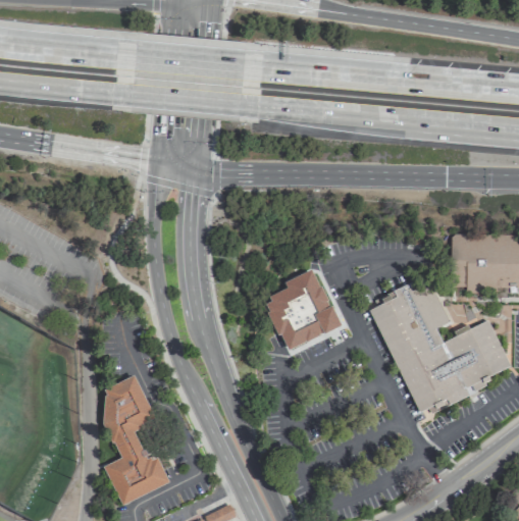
[(518,236),(455,232),(452,236),(457,284),(466,284),(466,291),(497,292),(497,287),(518,287),(518,236)]
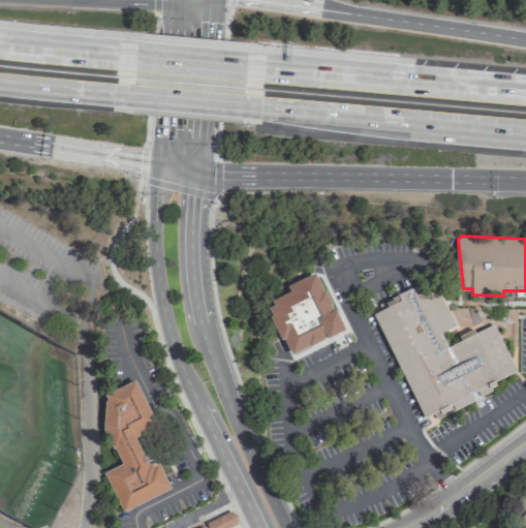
[(273,314),(269,306),(274,303),(272,299),(290,289),(288,284),(315,271),(323,288),(325,287),(332,302),(331,303),(334,308),(336,307),(345,327),(292,352),(284,337),(281,338),(270,314),(273,314)]
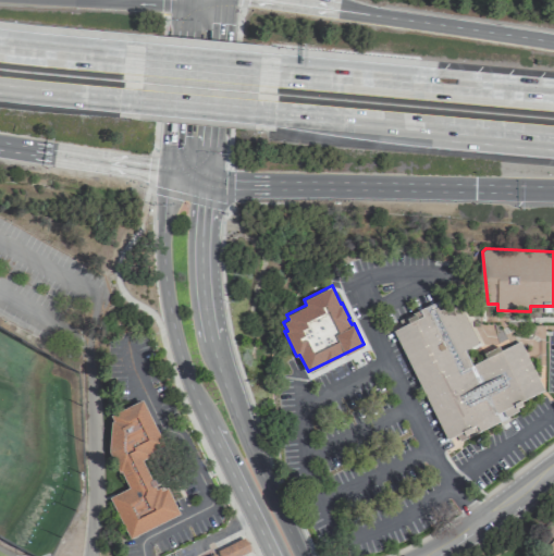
[(394,330),(403,325),(401,321),(441,300),(444,307),(458,299),(479,344),(466,349),(474,365),(521,342),(545,391),(497,415),(501,422),(462,442),(458,436),(448,441),(394,330)]
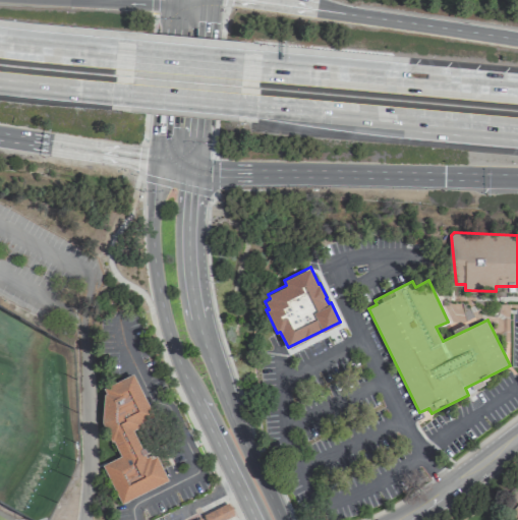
[(134,378),(159,422),(137,432),(153,461),(159,458),(170,481),(125,504),(106,467),(124,459),(108,425),(106,414),(107,391),(134,378)]
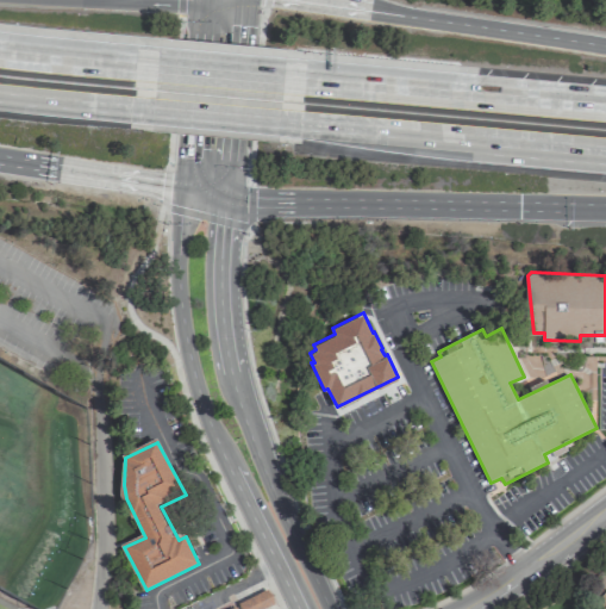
[(268,608),(276,604),(269,590),(239,606),(241,608),(268,608)]
